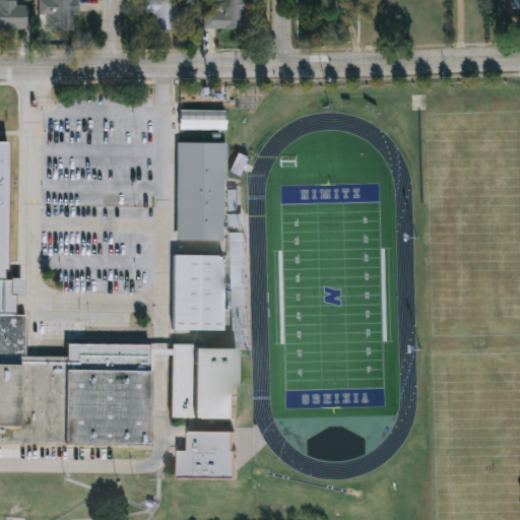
[(0,0),(16,0),(15,28),(0,27),(0,0)]
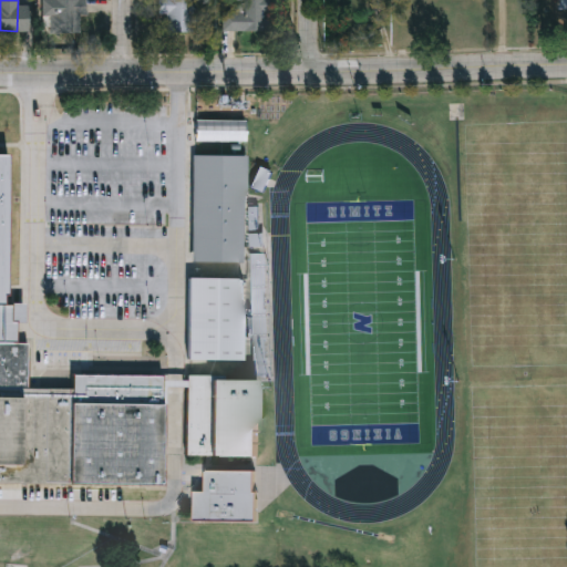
[(44,33),(44,0),(78,0),(78,34),(44,33)]
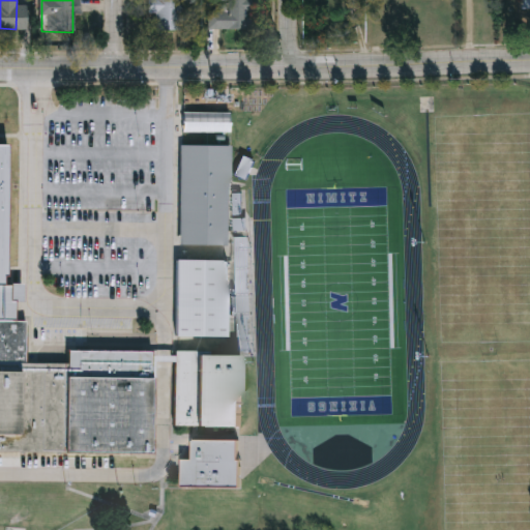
[(149,30),(149,0),(179,0),(179,30),(149,30)]
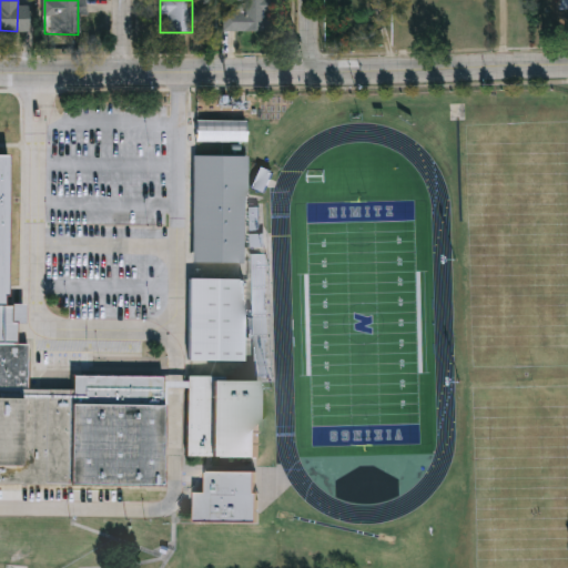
[(244,12),(244,0),(270,0),(270,31),(223,31),(223,12),(244,12)]
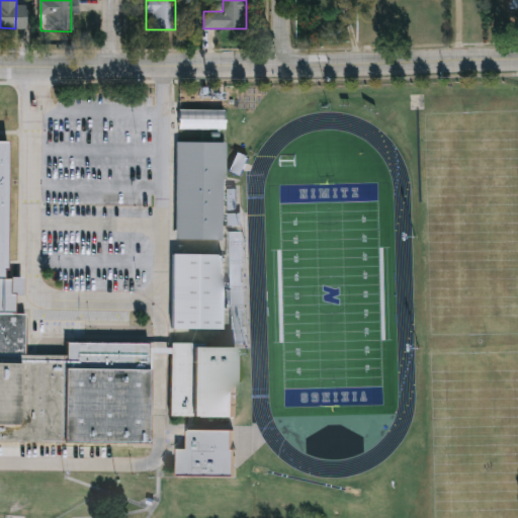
[(517,0),(509,0),(509,10),(517,9),(517,0)]
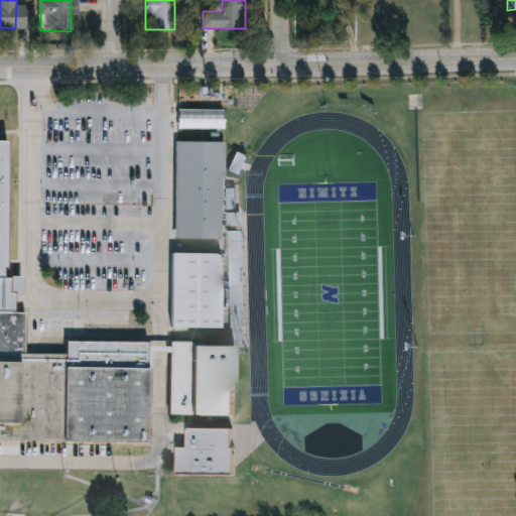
[(178,108),(224,108),(224,128),(178,127),(178,108)]
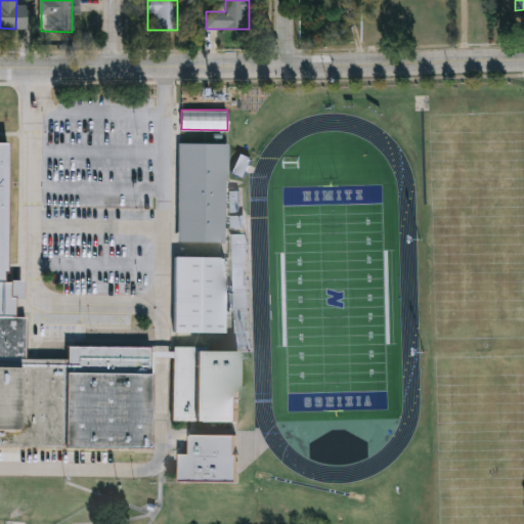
[(178,140),(228,141),(227,241),(177,241),(178,140)]
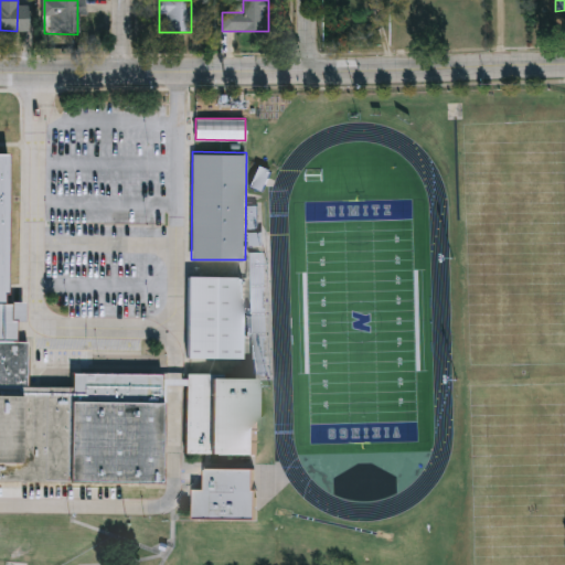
[(176,380),(184,380),(185,372),(225,372),(225,379),(258,380),(257,456),(213,455),(213,454),(184,454),(184,385),(176,385),(166,385),(164,482),(0,481),(0,152),(8,153),(7,301),(23,302),(23,322),(14,321),(14,340),(24,340),(24,388),(70,390),(71,373),(166,374),(166,380),(176,380)]
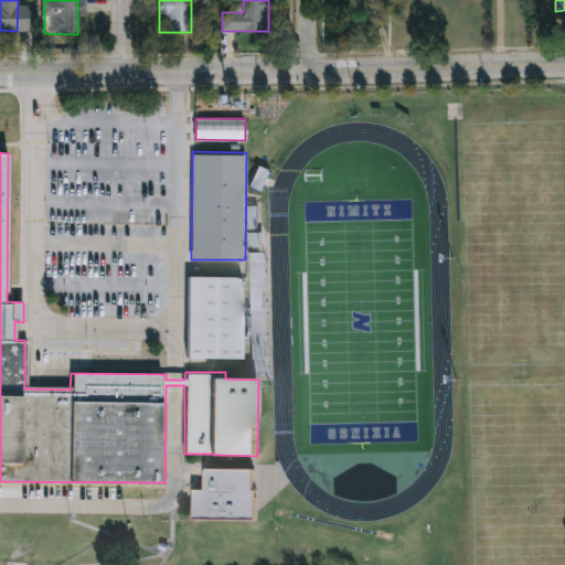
[(252,187),(264,192),(272,172),(259,168),(252,187)]
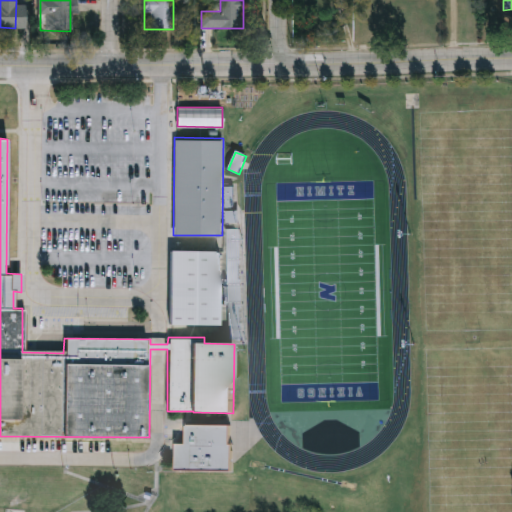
[(169,249),(221,249),(220,324),(168,324),(169,249)]
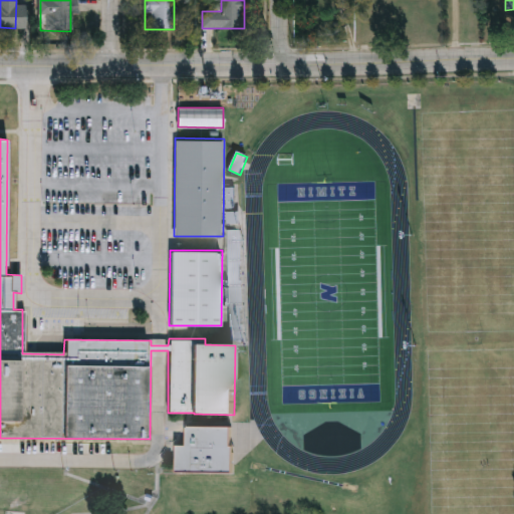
[(232,471),(173,471),(173,443),(183,443),(183,424),(230,424),(230,444),(232,444),(232,471)]
